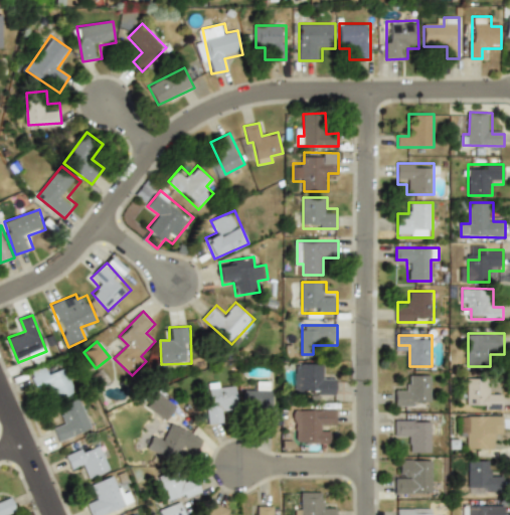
[(337,373),(326,373),(326,362),(296,363),(297,394),(337,393),(337,373)]
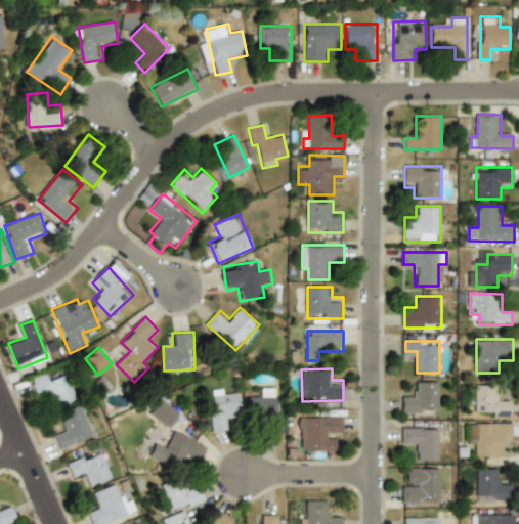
[(54,380),(51,370),(32,377),(38,396),(51,392),(56,407),(78,401),(69,375),(54,380)]
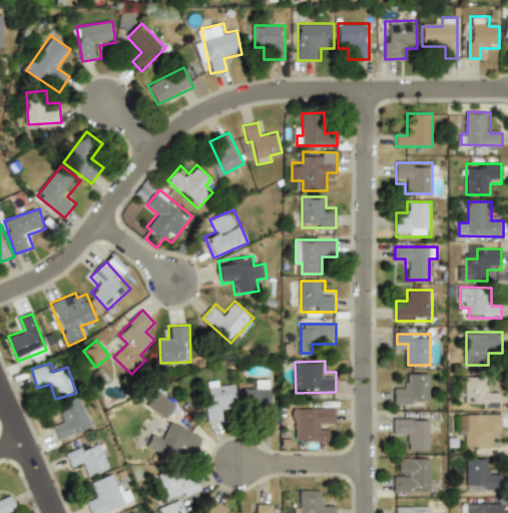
[(396,404),(427,404),(427,373),(406,373),(406,384),(396,384),(396,404)]
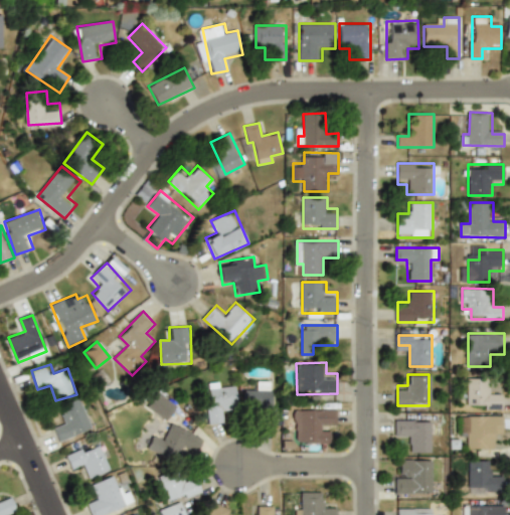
[(206,385),(210,424),(230,421),(229,411),(240,409),(236,381),(206,385)]
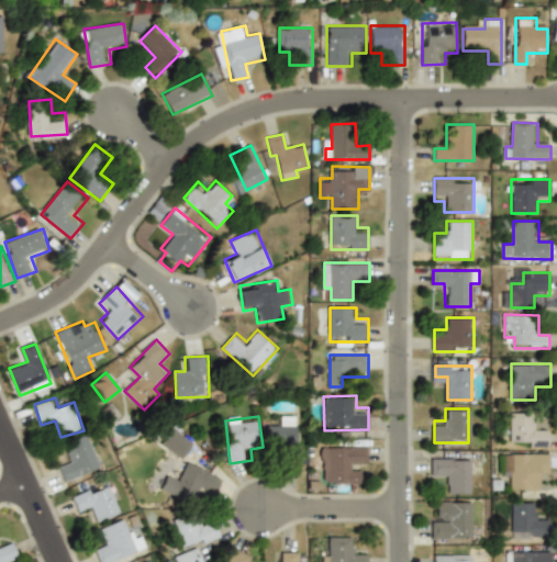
[(274,426),(274,463),(302,463),(302,416),(282,416),(282,426),(274,426)]
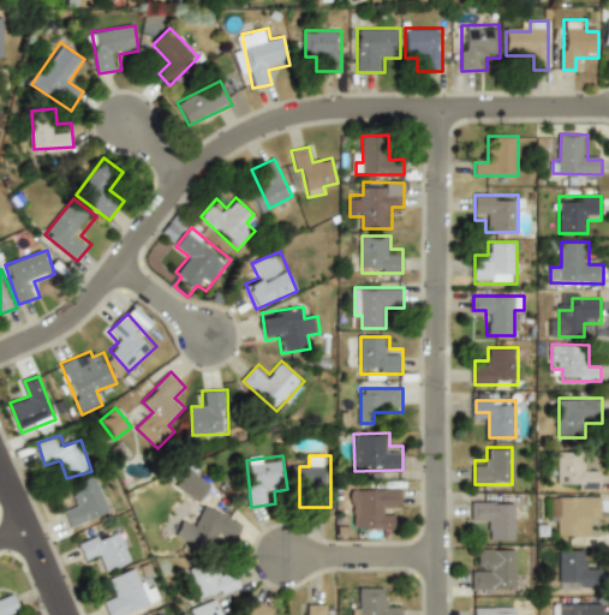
[(601,488),(601,460),(559,460),(559,488),(601,488)]
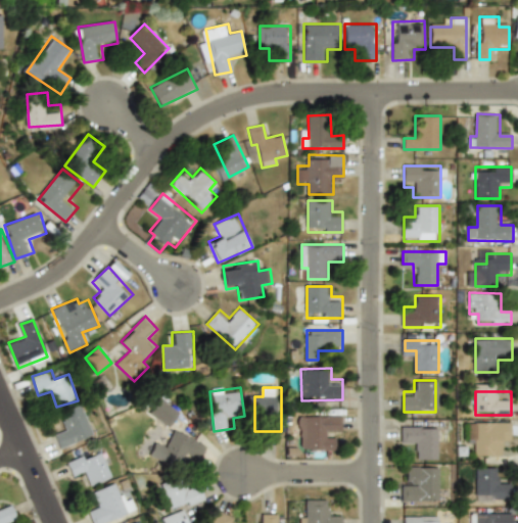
[(170,427),(182,407),(160,394),(149,414),(170,427)]
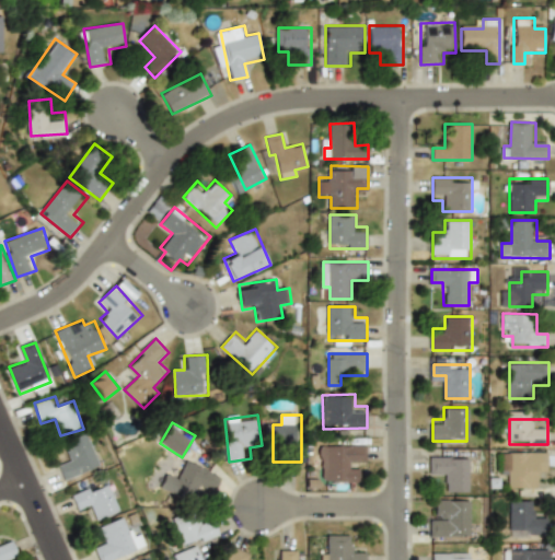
[(70,455),(58,459),(65,480),(102,466),(89,433),(65,442),(70,455)]
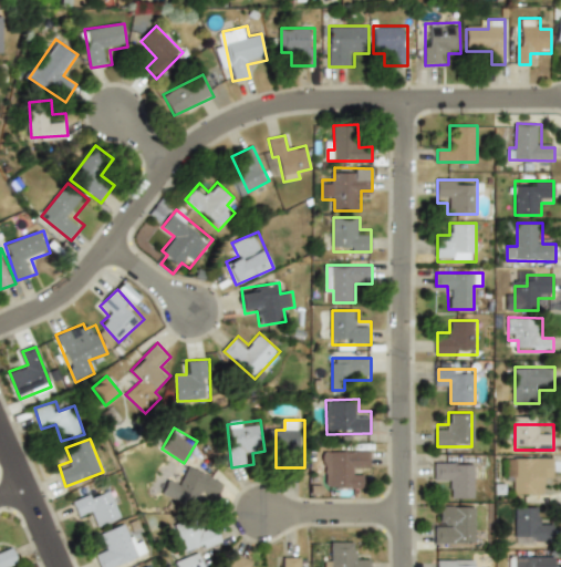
[(325,487),(360,487),(360,463),(372,463),(372,451),(325,451),(325,487)]
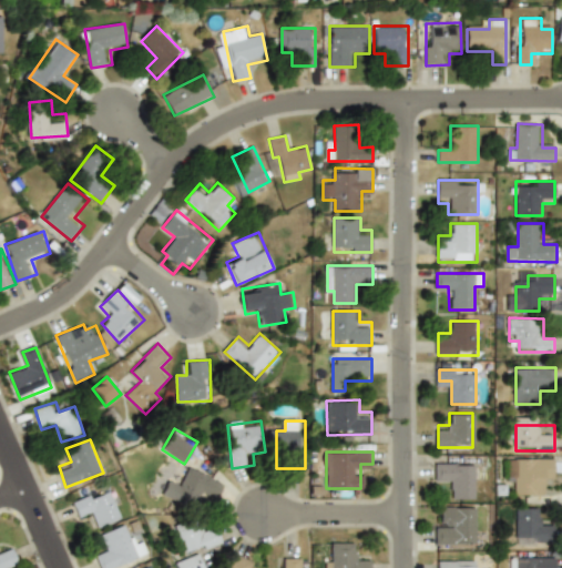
[(544,495),(544,482),(554,482),(554,458),(509,458),(509,482),(519,482),(519,495),(544,495)]
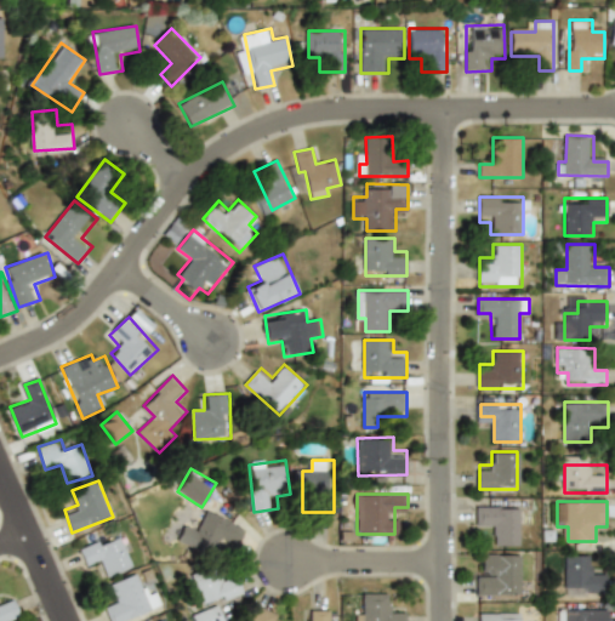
[(493,545),(520,545),(520,518),(527,518),(527,507),(477,507),(477,531),(493,531),(493,545)]
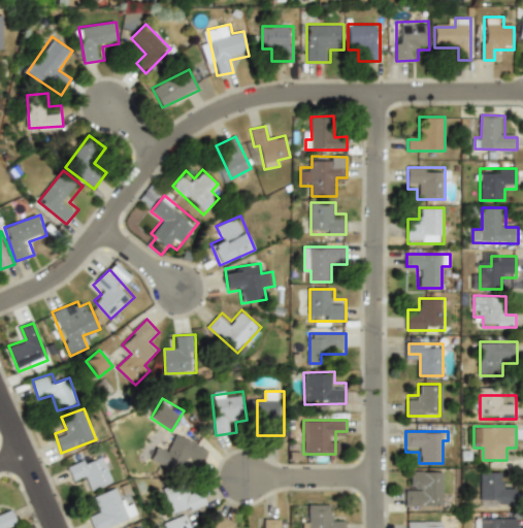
[(152,458),(183,473),(191,457),(203,463),(209,450),(176,433),(167,453),(157,448),(152,458)]
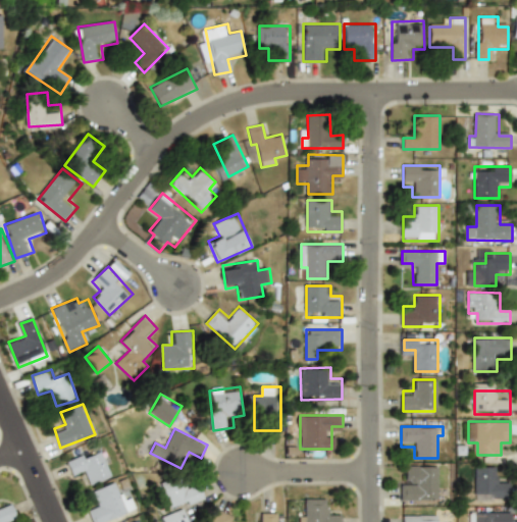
[(114,476),(102,447),(67,461),(75,480),(87,476),(90,485),(114,476)]
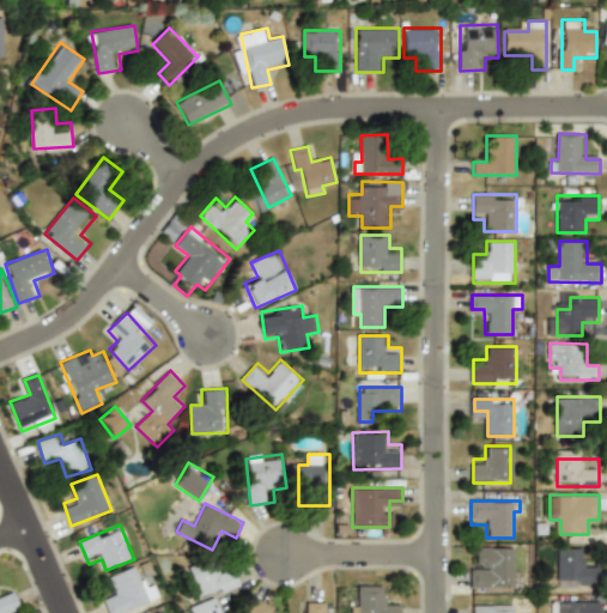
[(515,587),(514,546),(471,546),(471,587),(515,587)]
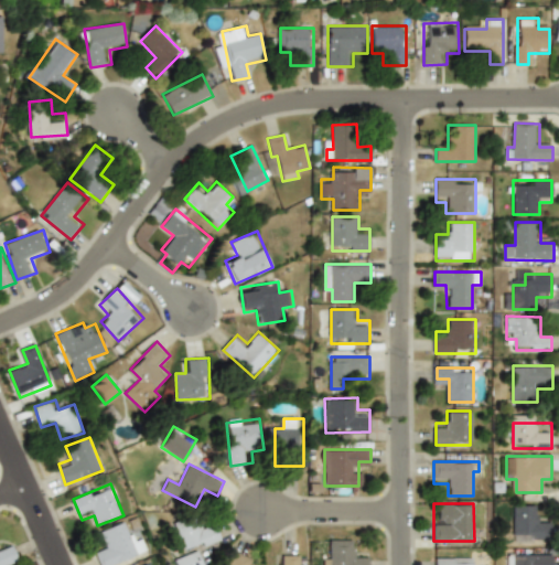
[(541,504),(513,504),(513,535),(541,535),(541,504)]
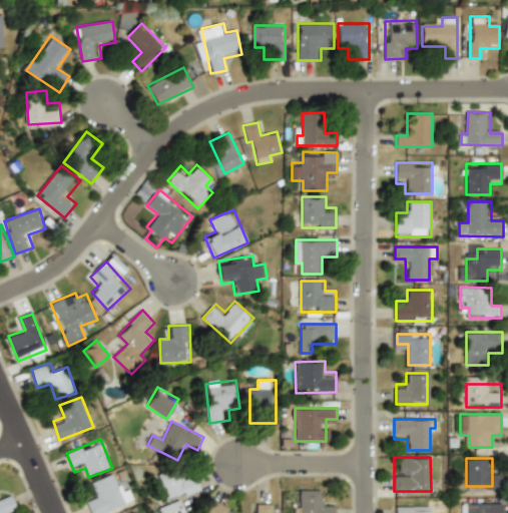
[(169,502),(202,488),(195,472),(185,477),(180,467),(159,476),(169,502)]
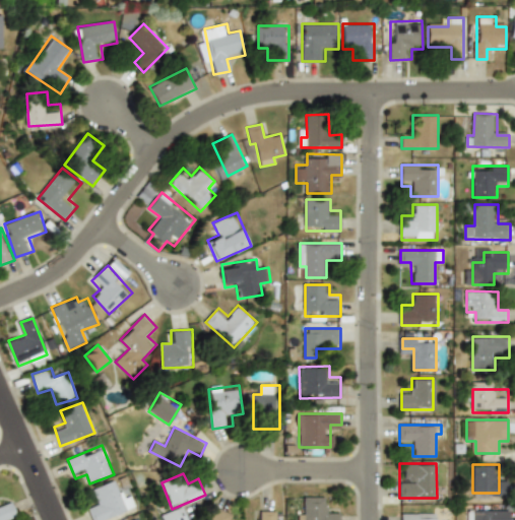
[(87,504),(93,519),(106,519),(137,509),(132,495),(123,499),(116,480),(92,489),(98,501),(87,504)]
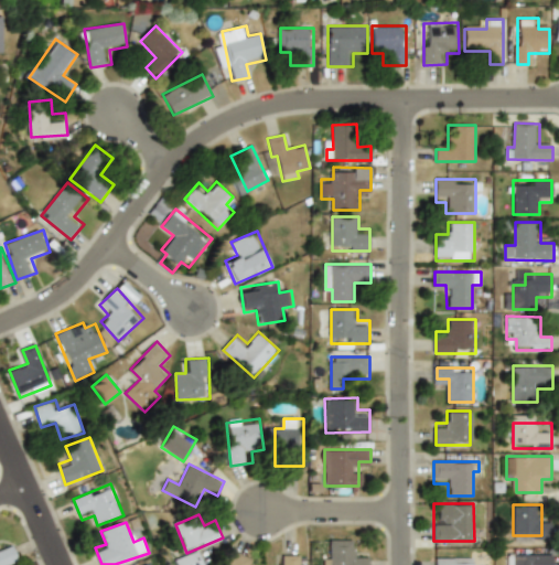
[(371,564),(371,552),(358,552),(358,540),(333,541),(333,551),(325,551),(325,564),(371,564)]
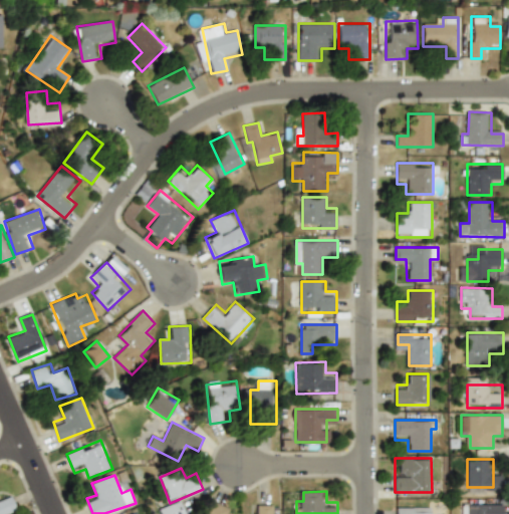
[(0,513),(3,513),(18,509),(13,496),(0,500),(0,513)]
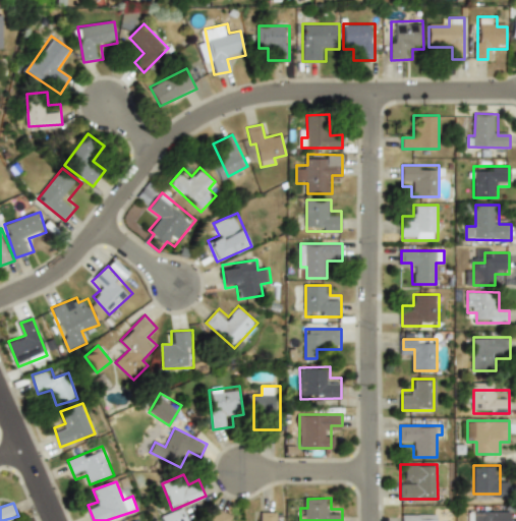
[(162,515),(164,520),(186,520),(182,508),(162,515)]
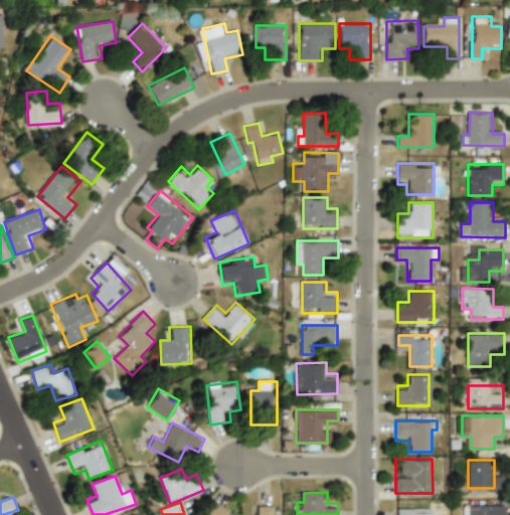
[(230,514),(233,509),(214,502),(208,514),(230,514)]
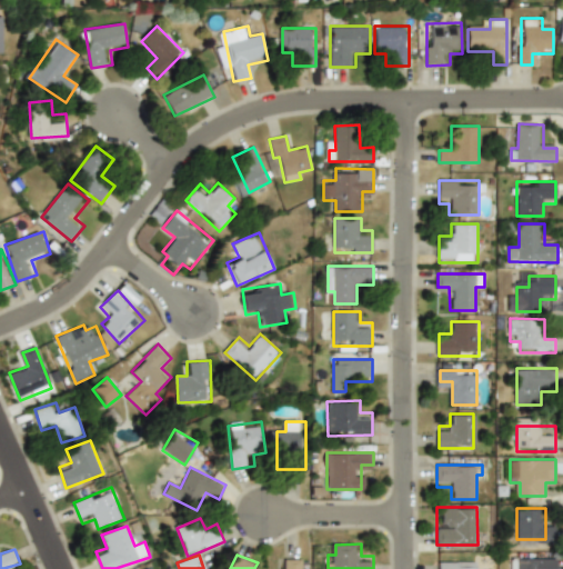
[(512,558),(512,568),(553,568),(553,558),(512,558)]
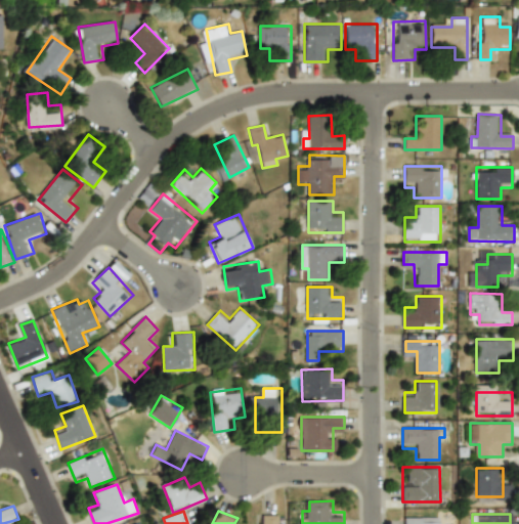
[(280,523),(280,515),(259,515),(259,523),(280,523)]
